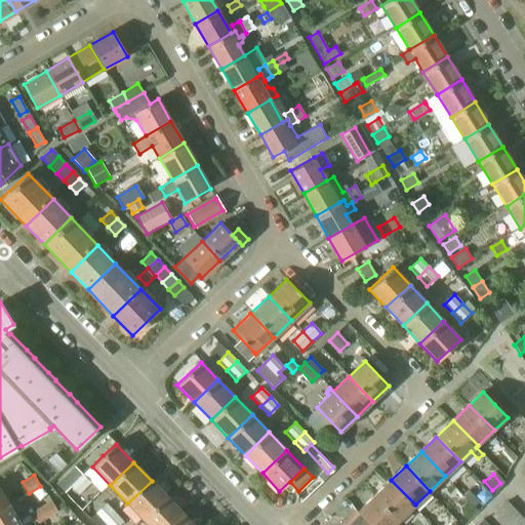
[(72,485),(70,487),(78,495),(91,483),(90,483),(83,475),(72,485)]
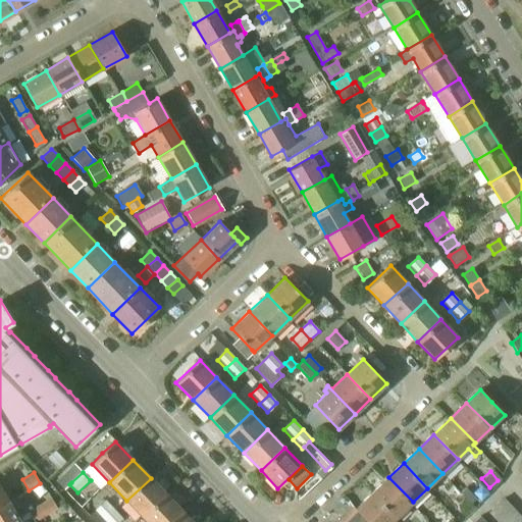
[(373,492),(398,517),(413,502),(388,477),(373,492)]
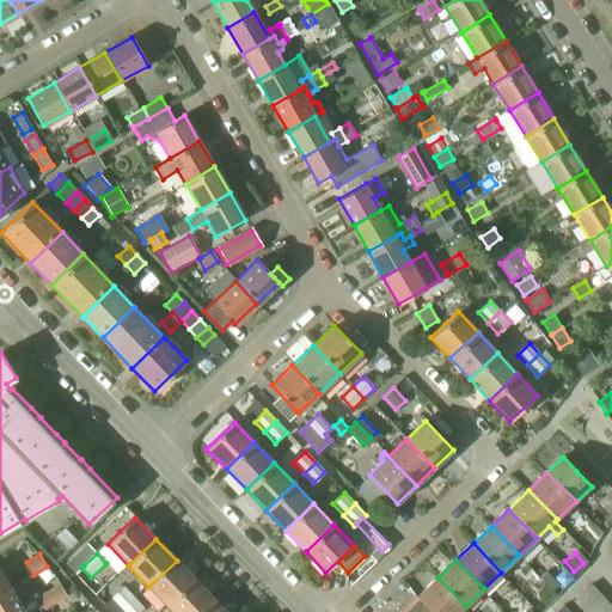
[(148,587),(170,609),(197,582),(177,561),(148,587)]
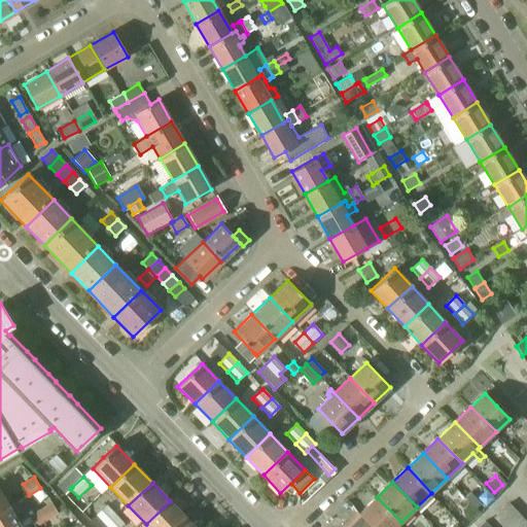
[(0,491),(0,514),(9,508),(0,491)]
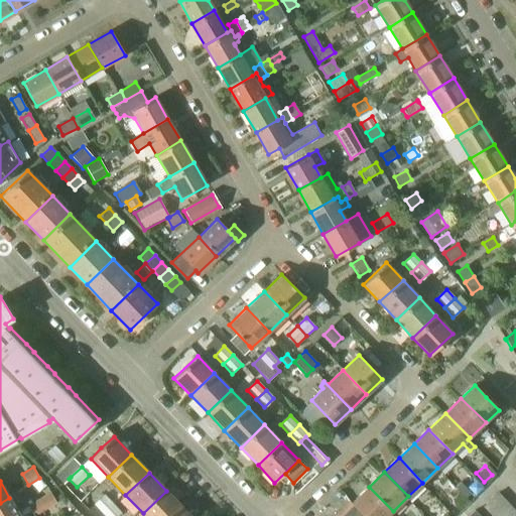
[(369,487),(353,502),(354,503),(366,515),(387,515),(393,511),(369,487)]
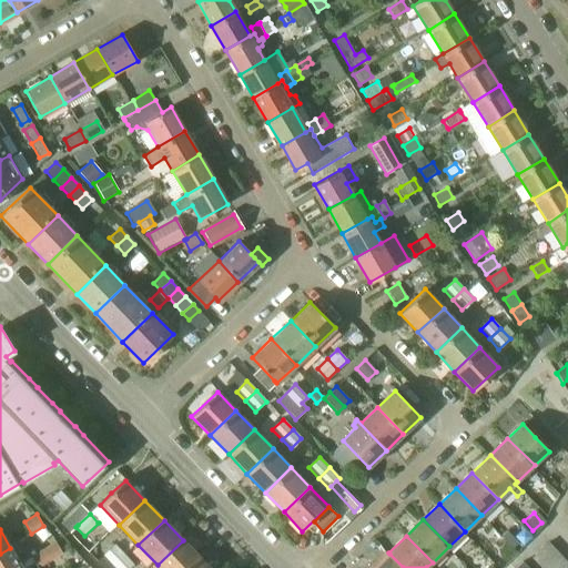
[(158,565),(160,567),(194,567),(202,560),(183,540),(158,565)]
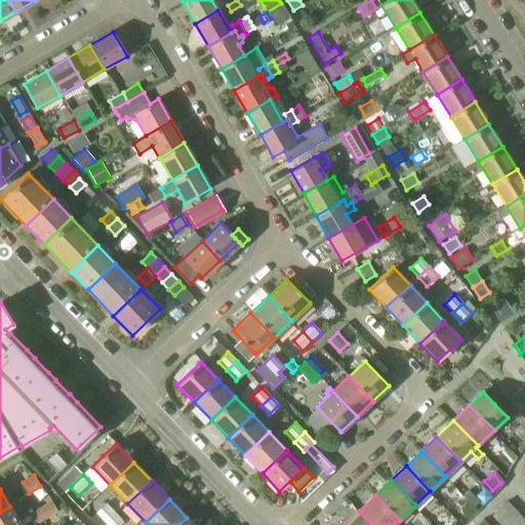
[(491,516),(497,522),(513,508),(507,500),(491,516)]
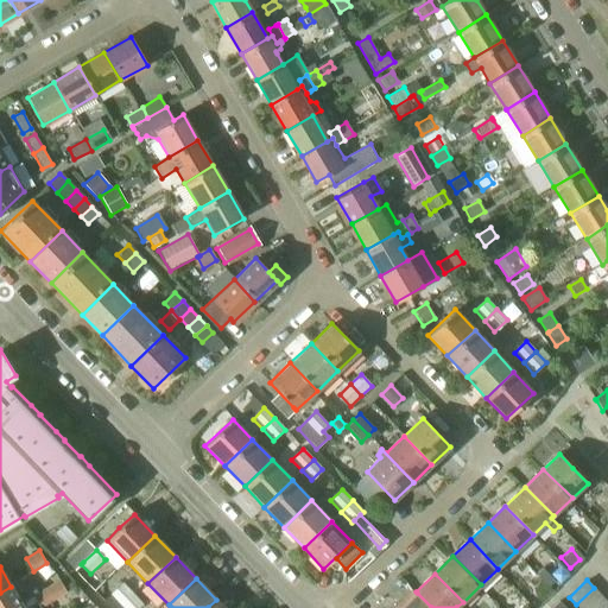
[(111,594),(122,607),(135,595),(122,582),(111,594)]
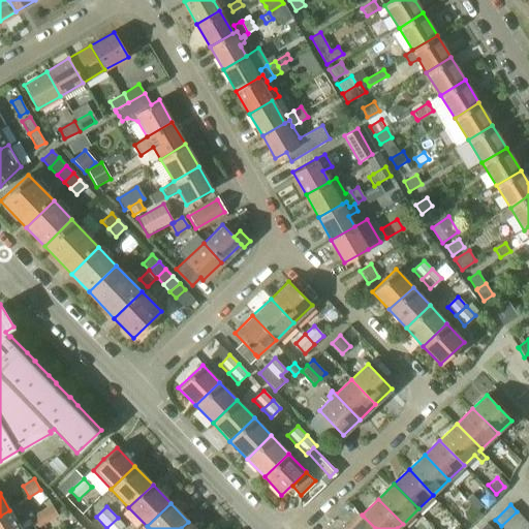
[(9,510),(0,516),(0,528),(21,528),(20,527),(13,517),(18,515),(14,507),(9,510)]
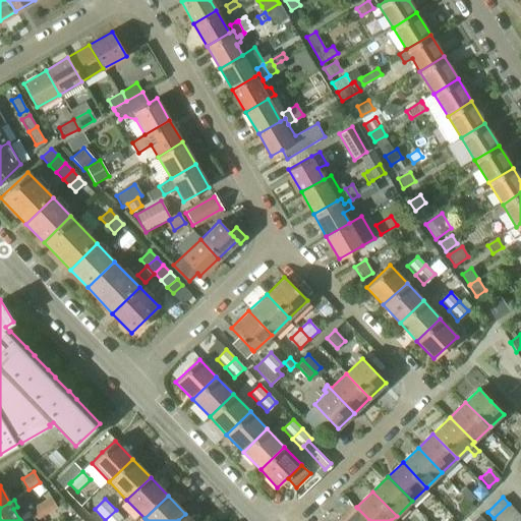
[(52,500),(40,507),(42,512),(44,510),(47,515),(57,509),(52,500)]
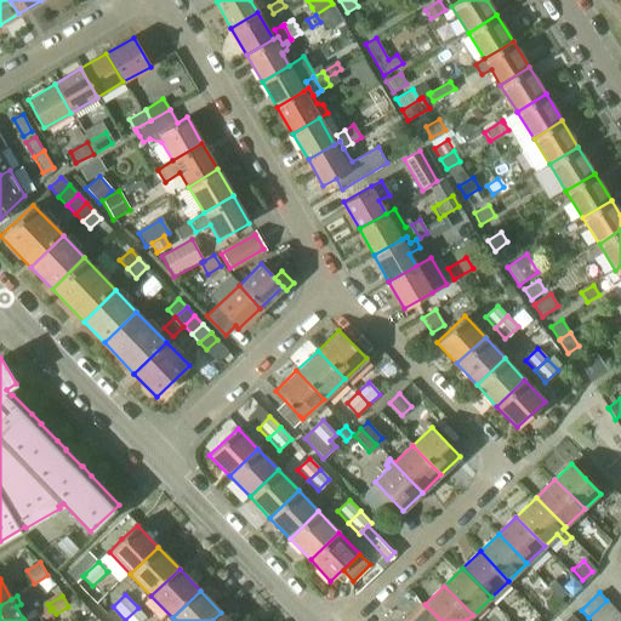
[(588,617),(591,620),(600,620),(615,609),(607,600),(588,617)]
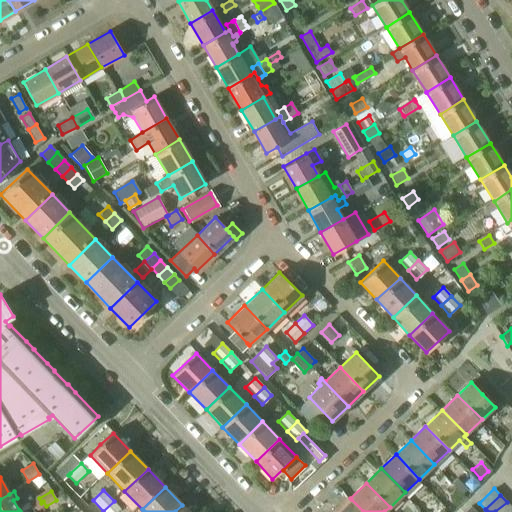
[(39,498),(28,504),(31,509),(32,511),(35,511),(46,506),(43,501),(41,503),(39,498)]
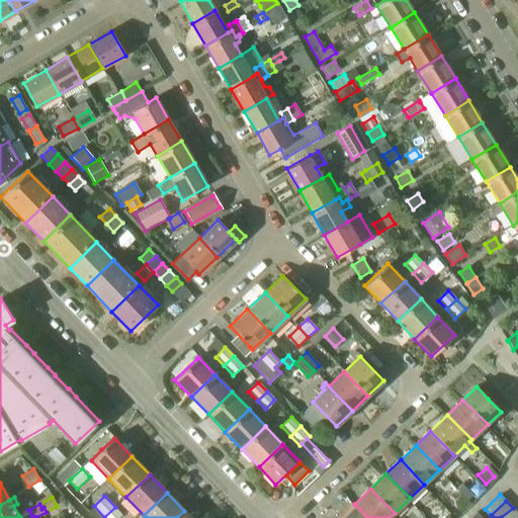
[(367,517),(355,505),(341,517),(367,517)]
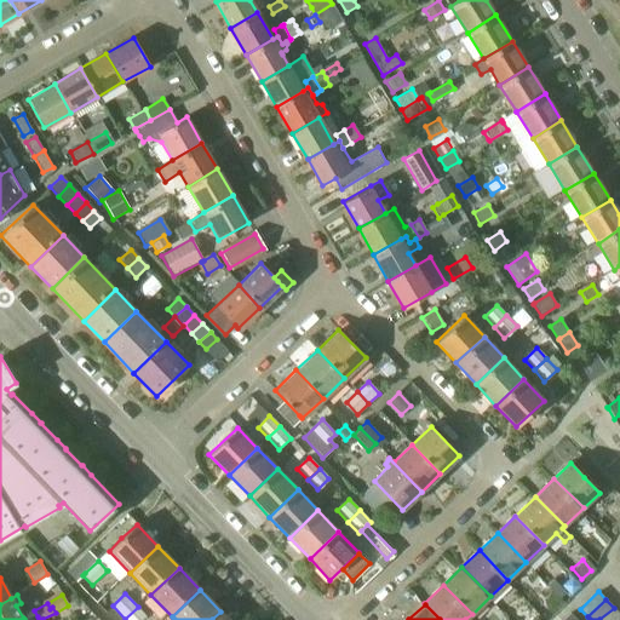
[(138,607),(125,619),(126,619),(141,619),(145,615),(138,607)]
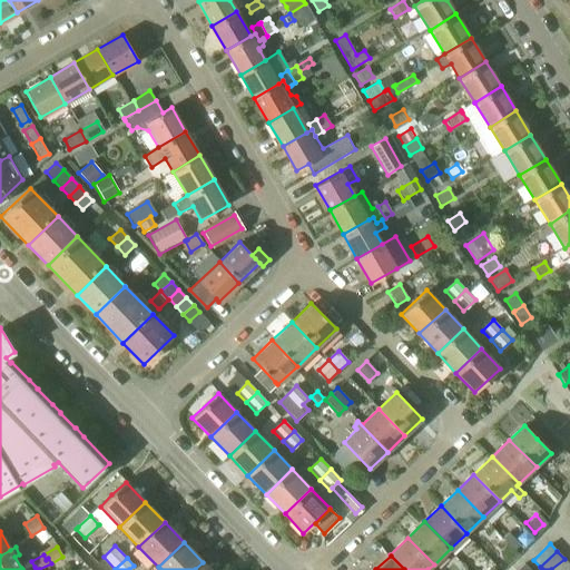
[(551,569),(569,569),(569,563),(564,559),(551,569)]
